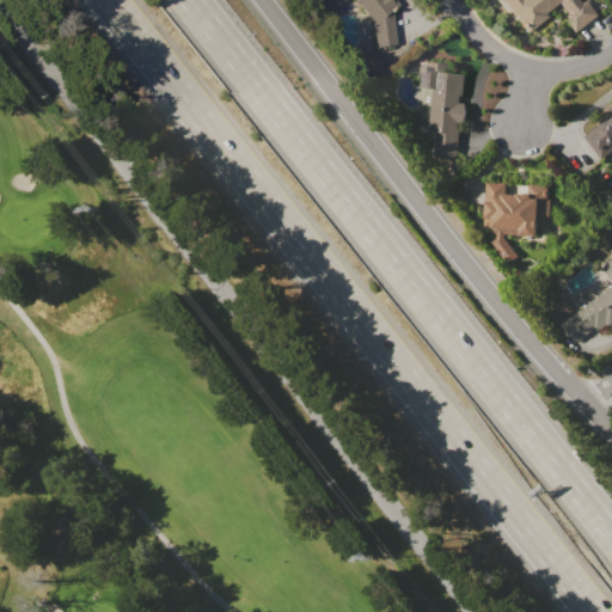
[(391,11),(395,44),(375,47),(372,24),(354,0),(342,0),(324,13),(314,0),(393,0),(398,5),(391,11)]
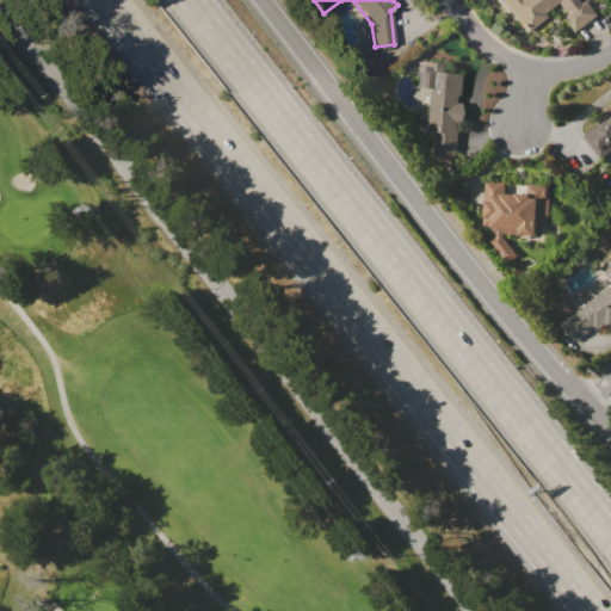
[(500,0),(579,0),(580,1),(581,0),(586,0),(598,14),(575,32),(562,14),(563,13),(556,2),(543,12),(547,16),(525,32),(500,0)]
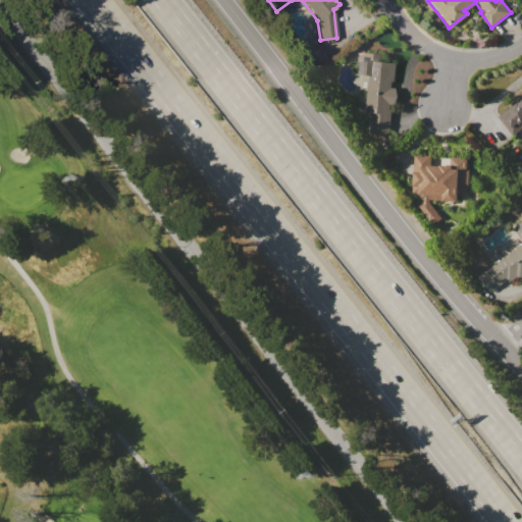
[(359,52),(397,55),(394,86),(399,87),(397,105),(392,105),(388,136),(363,134),(368,76),(357,74),(359,52)]
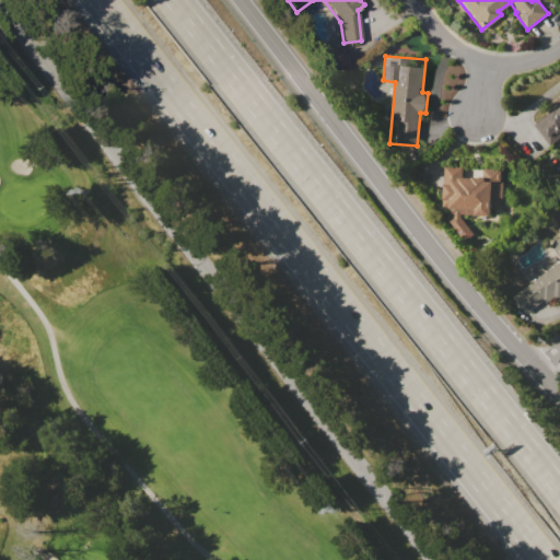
[(535,125),(559,105),(559,137),(550,144),(535,125)]
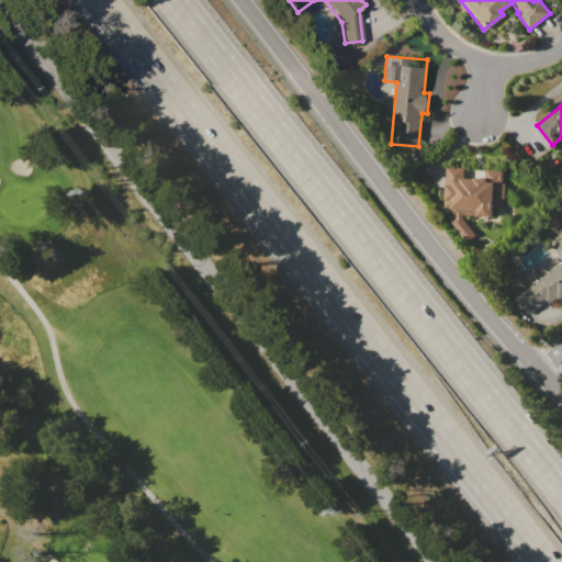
[(458,216),(451,215),(451,209),(445,209),(447,167),(465,167),(464,178),(473,178),(484,178),(485,168),(502,169),(502,175),(504,175),(504,182),(505,182),(505,198),(502,198),(501,210),(494,209),(494,217),(462,216),(478,235),(467,243),(450,222),(458,216)]
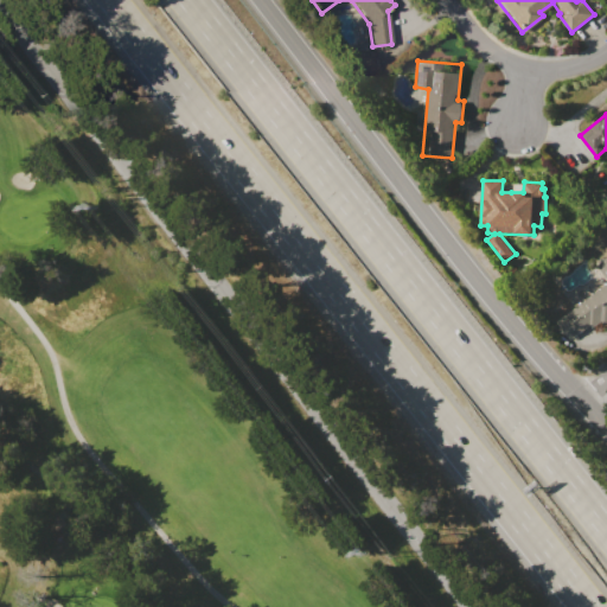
[(551,325),(606,282),(606,280),(595,264),(606,255),(606,321),(595,331),(590,325),(566,344),(551,325)]
